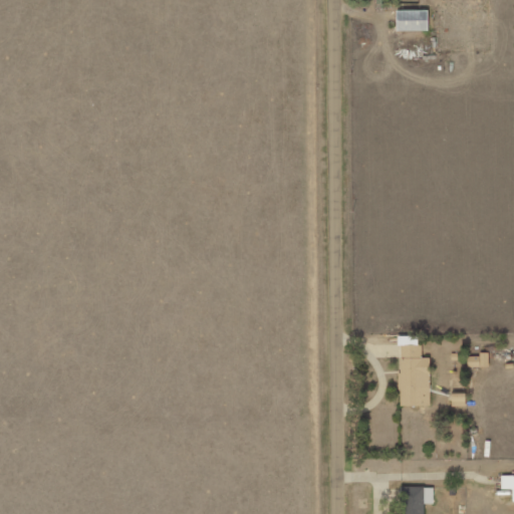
[(398,31),(429,31),(429,10),(398,11),(398,31)]
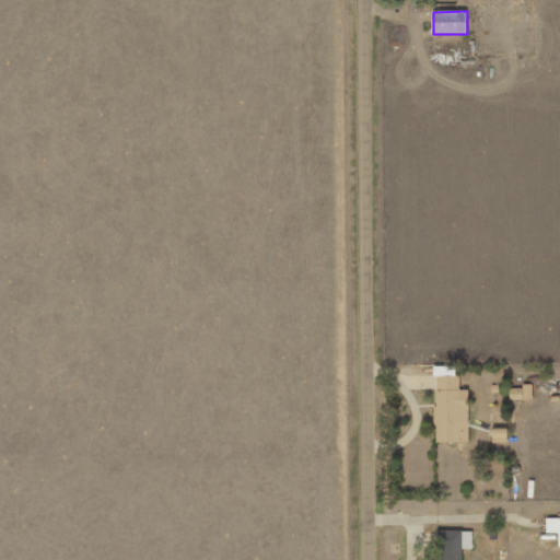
[(436,442),(469,442),(468,389),(458,389),(458,366),(435,366),(436,442)]
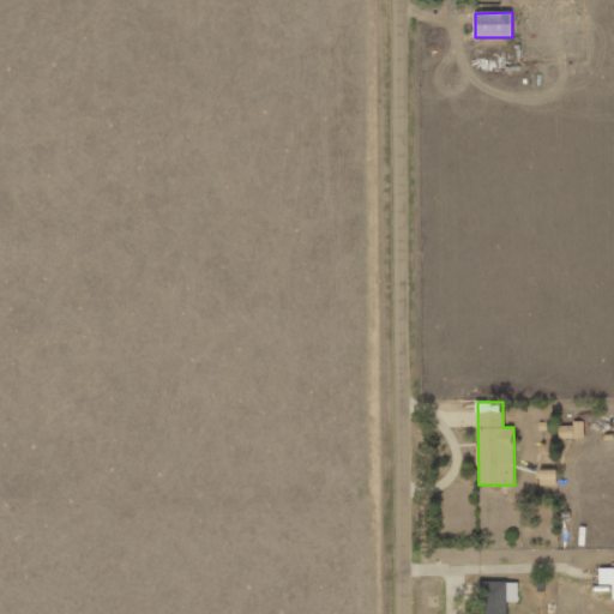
[(584,423),(559,423),(560,438),(584,438),(584,423)]
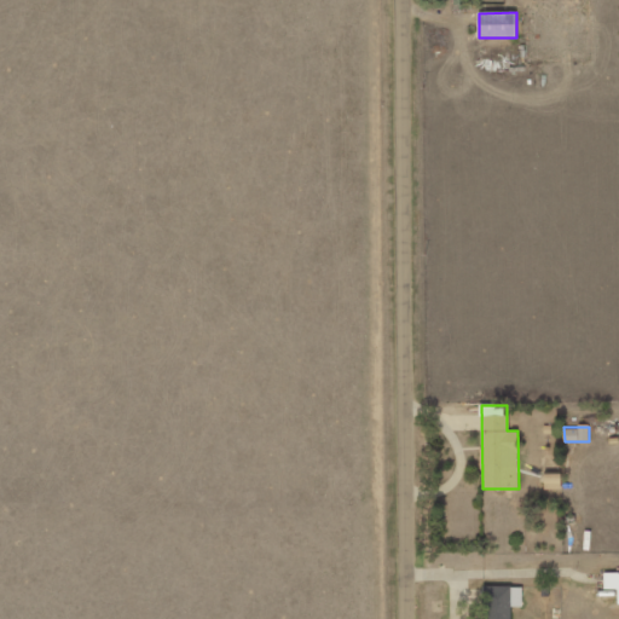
[(545,490),(562,490),(562,474),(545,474),(545,490)]
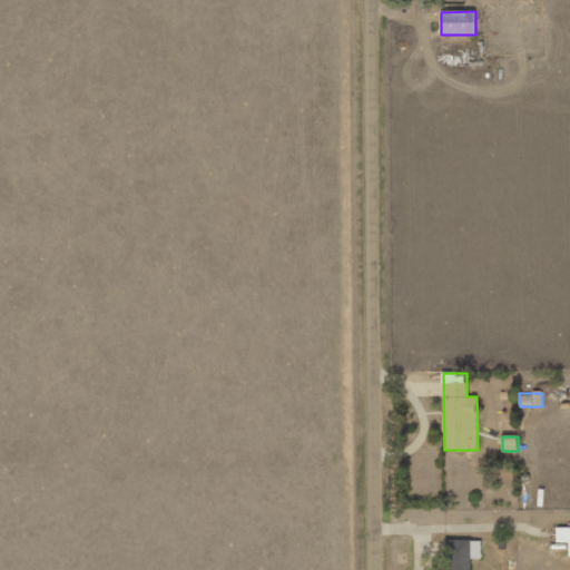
[(569,556),(569,554),(569,527),(557,528),(556,543),(569,543),(569,556)]
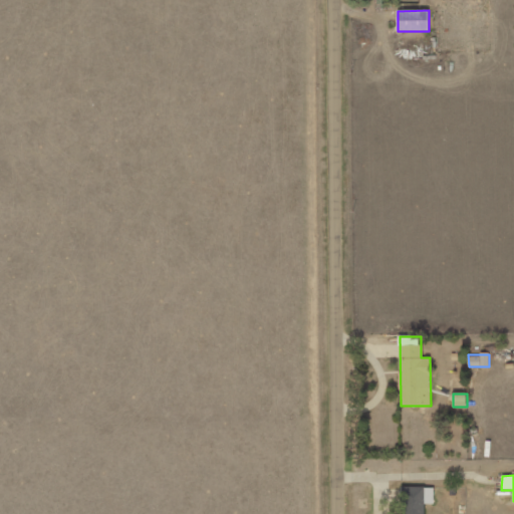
[(424,513),(425,504),(434,504),(435,487),(403,487),(402,513),(424,513)]
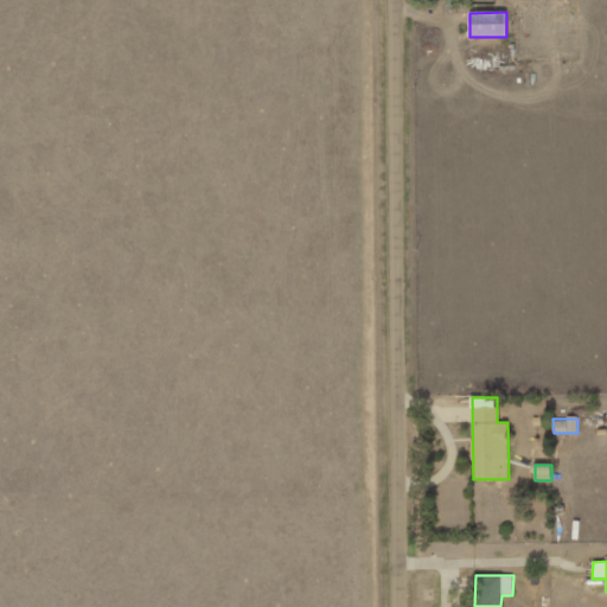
All buildings are outlined.
